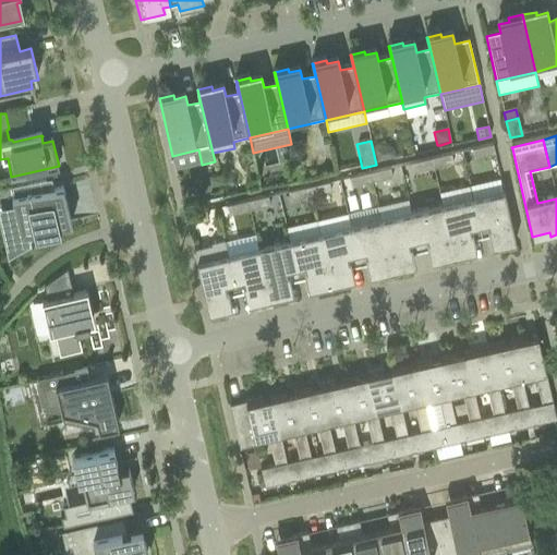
[(494,146),(473,152),(475,160),(496,156),(494,146)]
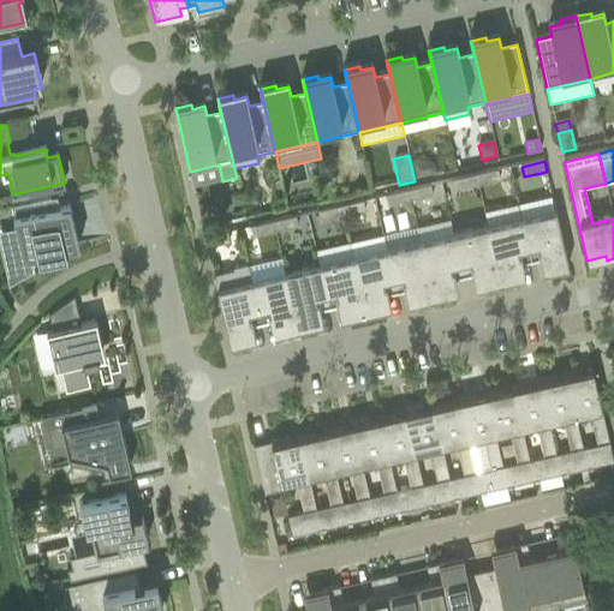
[(428,162),(412,166),(416,180),(437,175),(435,167),(428,162)]
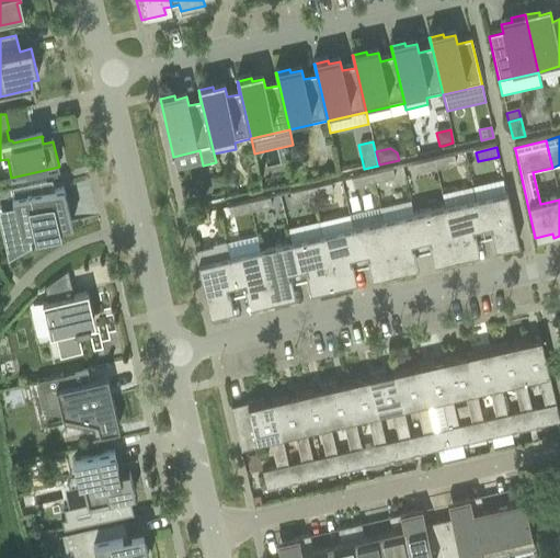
[(200,150),(173,157),(176,171),(203,166),(200,150)]
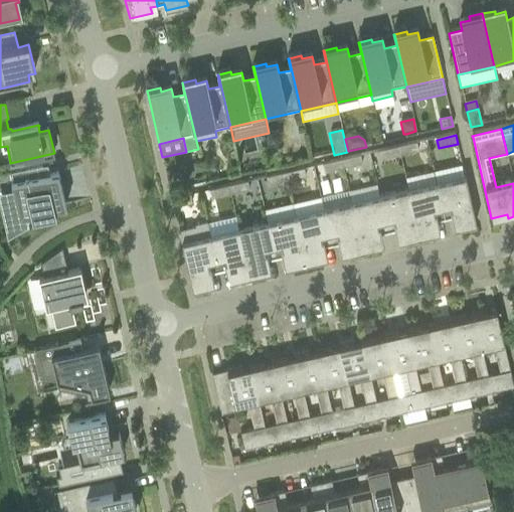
[(417,144),(397,149),(399,157),(419,153),(417,144)]
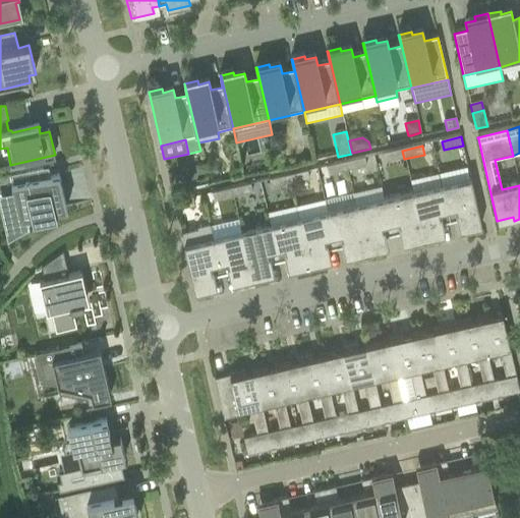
[(404,159),(402,151),(384,155),(386,163),(404,159)]
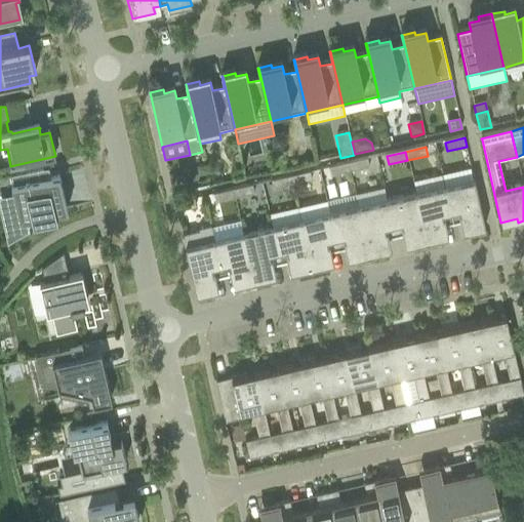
[(367,160),(348,164),(350,173),(369,169),(367,160)]
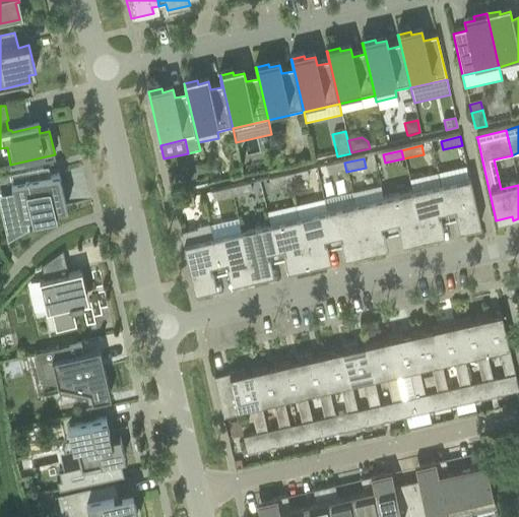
[(346,172),(344,163),(326,168),(328,176),(346,172)]
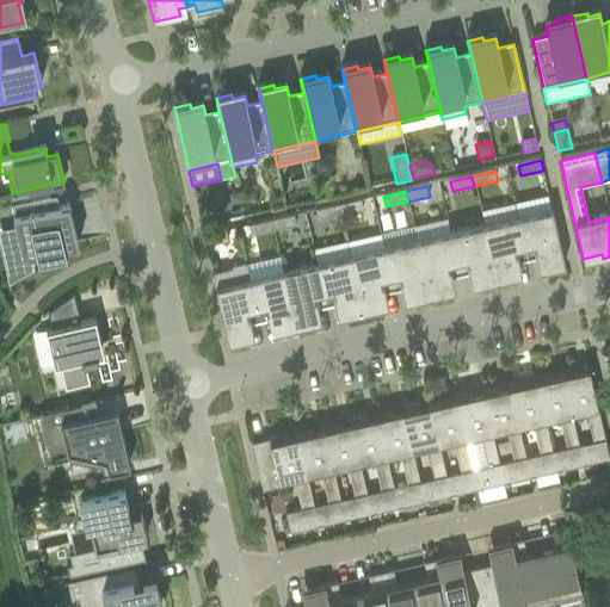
[(20,249),(4,253),(11,283),(32,270),(30,259),(39,256),(41,260),(63,254),(63,251),(79,247),(69,206),(60,209),(60,206),(59,208),(53,209),(50,198),(50,197),(16,205),(18,216),(13,217),(20,249)]
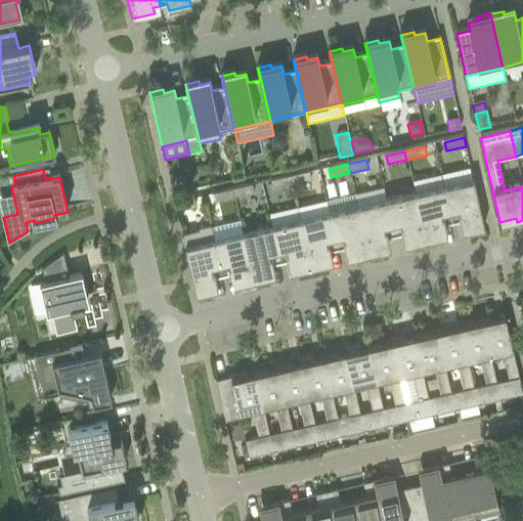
[(309,173),(290,177),(292,186),(311,182),(309,173)]
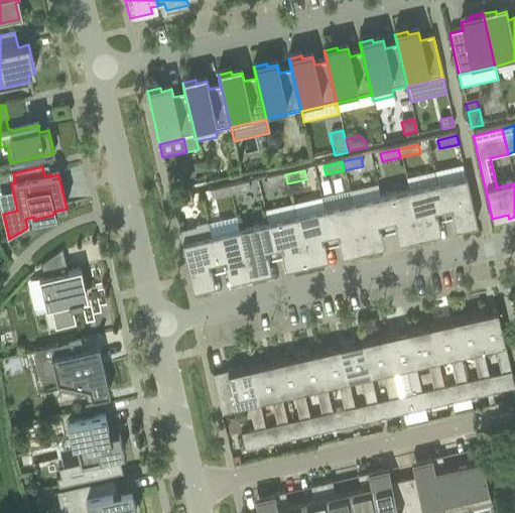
[(287,183),(285,174),(267,179),(269,187),(287,183)]
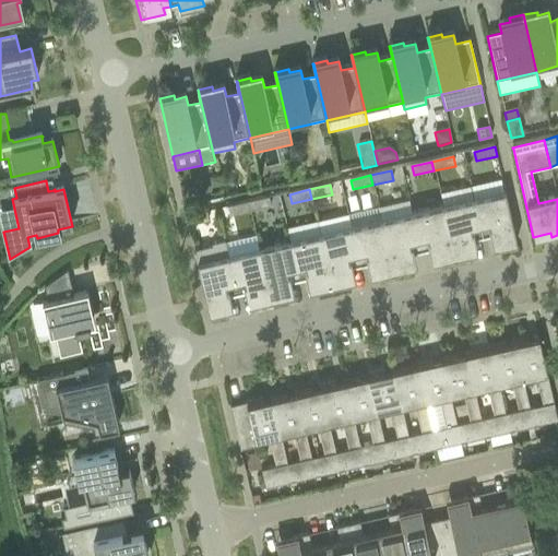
[(505,193),(474,201),(483,239),(490,237),(494,250),(500,248),(517,245),(505,193)]
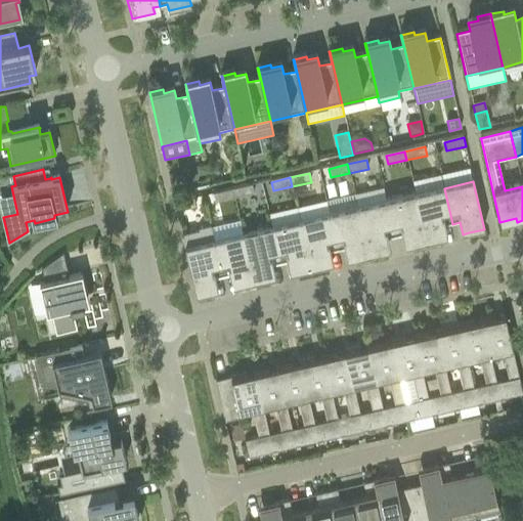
[(252,186),(232,190),(234,200),(254,196),(252,186)]
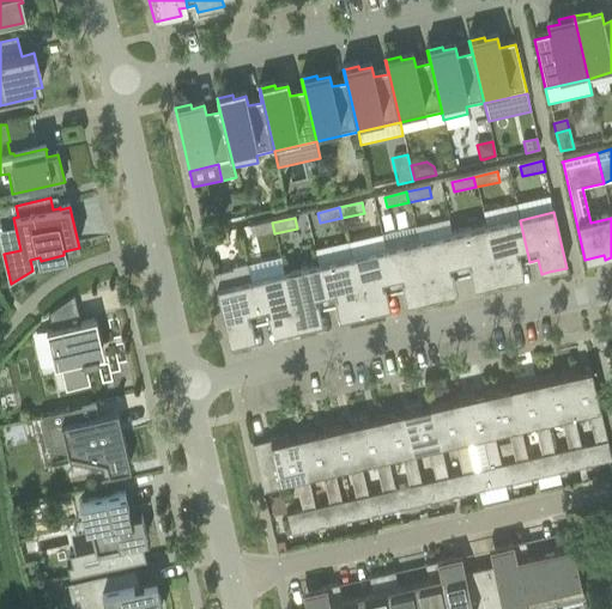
[(450,219),(413,229),(417,242),(454,231),(450,219)]
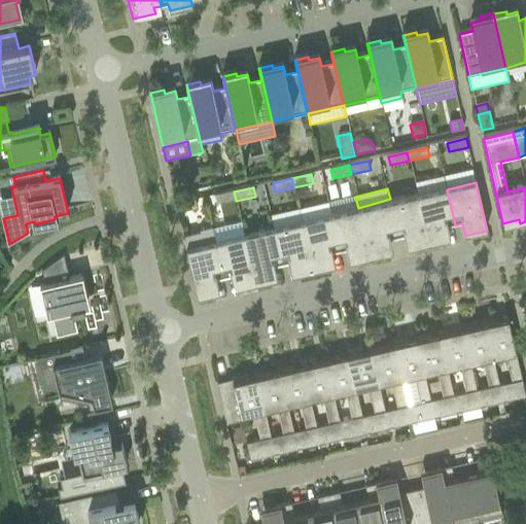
[(447,189),(418,196),(429,244),(444,241),(451,239),(448,228),(455,225),(447,189)]
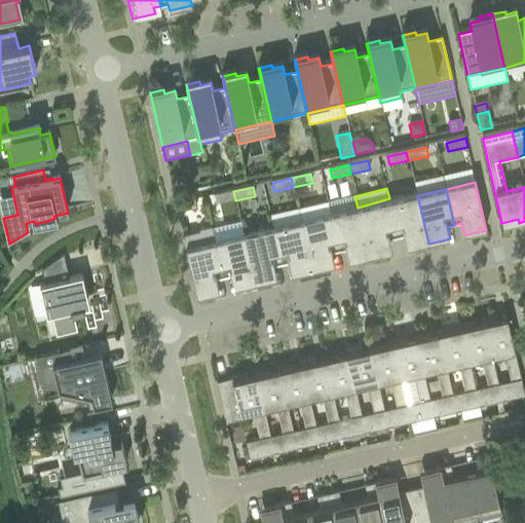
[(235,200),(233,191),(215,196),(217,204),(235,200)]
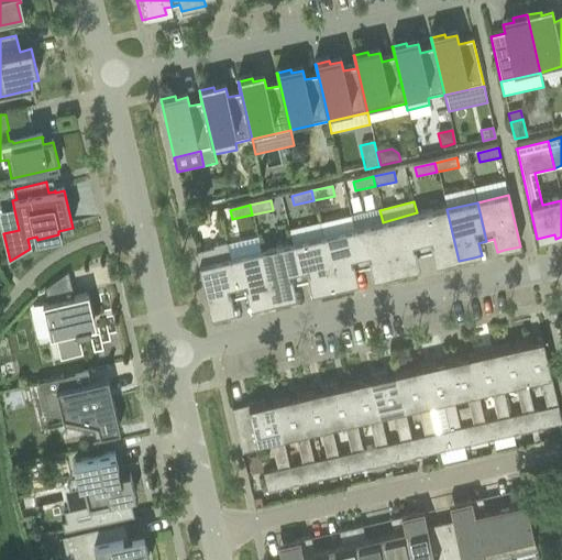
[(447,209),(416,217),(425,255),(432,253),(436,266),(442,264),(459,261),(447,209)]
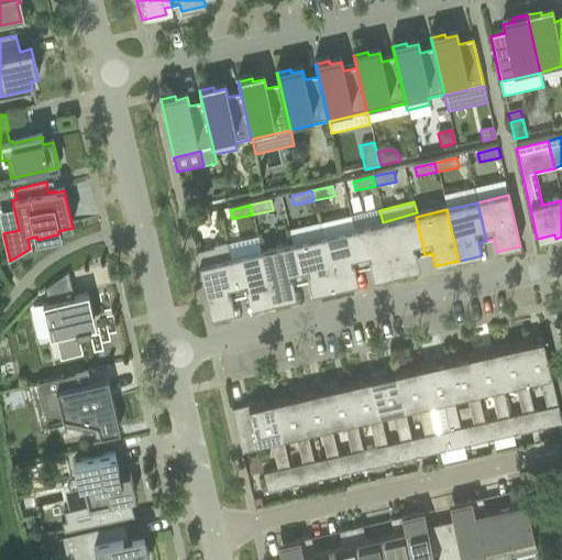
[(209,215),(189,219),(188,220),(190,229),(211,224),(209,215)]
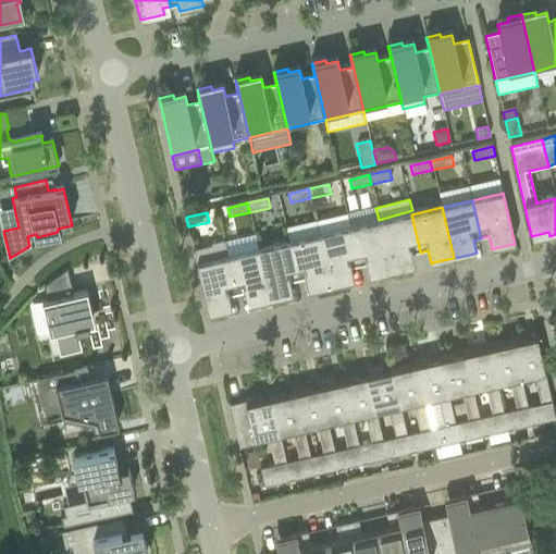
[(294,239),(354,224),(350,212),(292,229),(294,239)]
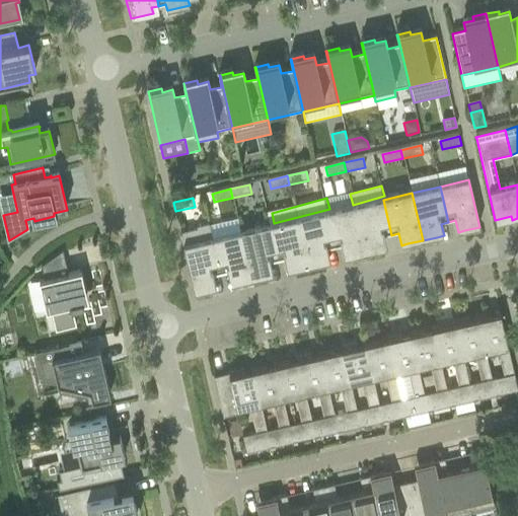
[(383,200),(355,206),(366,253),(380,250),(386,248),(384,237),(384,236),(391,235),(383,200)]
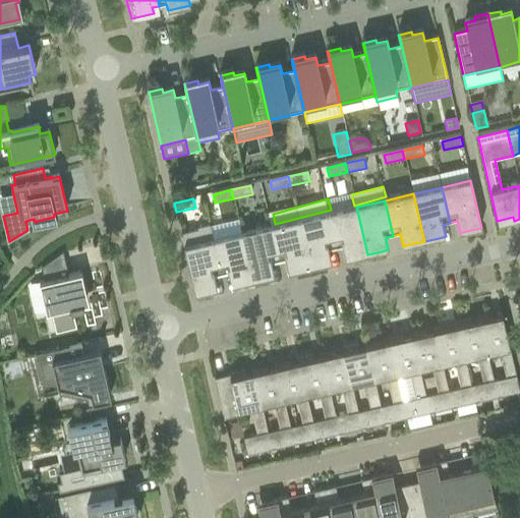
[(356,207),(328,214),(336,249),(343,247),(345,260),(352,257),(367,254),(356,207)]
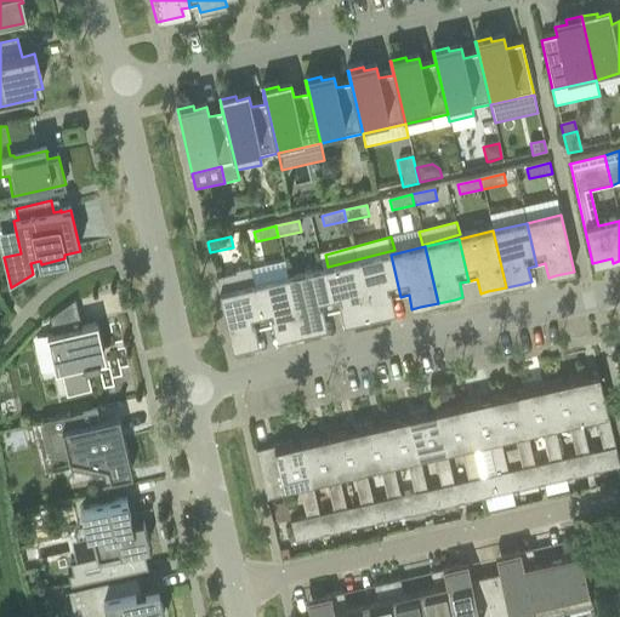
[(391,255),(357,262),(369,319),(387,315),(394,313),(391,300),(392,300),(400,297),(391,255)]
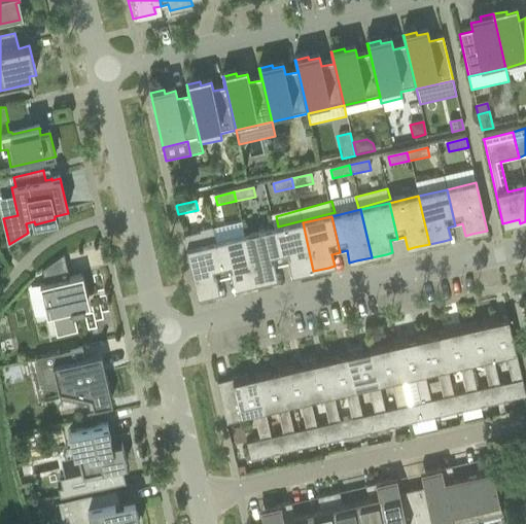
[(303,222),(274,230),(282,266),(289,264),(291,276),(299,275),(306,273),(313,271),(303,222)]
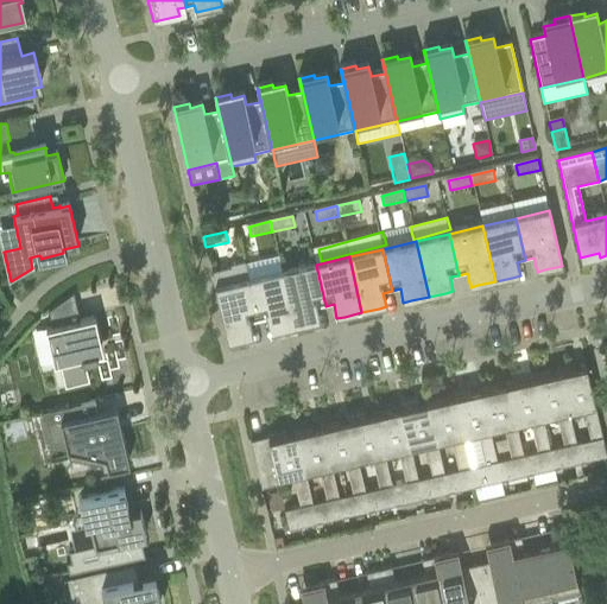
[(232,269),(212,274),(221,315),(228,343),(246,339),(253,337),(250,324),(251,323),(259,322),(257,315),(248,280),(245,264),(231,267),(232,269)]
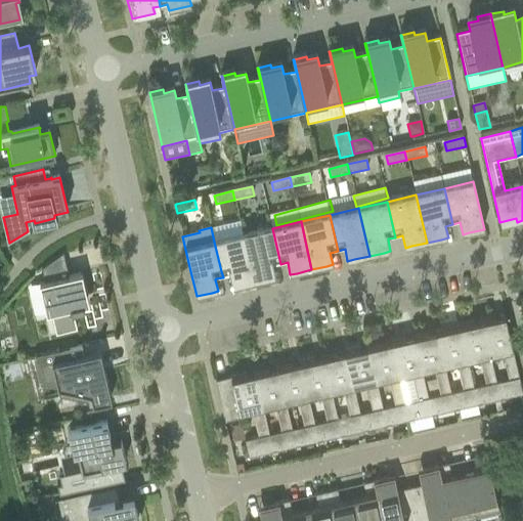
[(272,228),(244,234),(252,271),(254,283),(269,279),(275,277),(272,266),(273,266),(280,264),(272,228)]
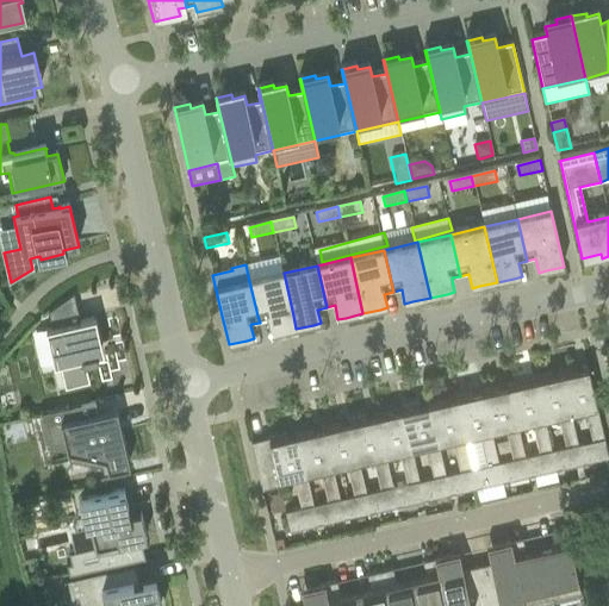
[(284,273),(249,281),(258,316),(260,323),(267,320),(268,320),(271,335),(278,332),(296,329),(293,316),(284,273)]
